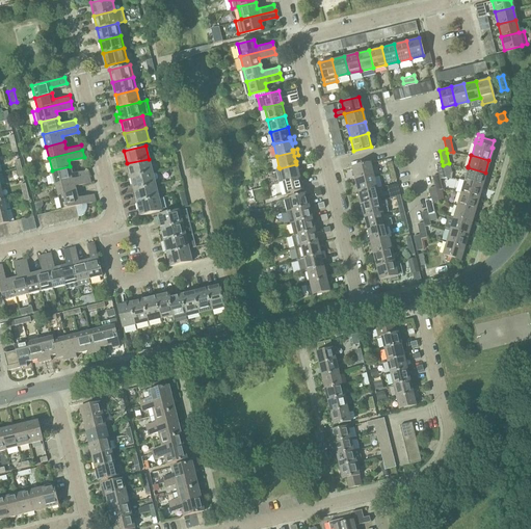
[(127,163),(130,176),(149,172),(152,170),(149,159),(127,163)]
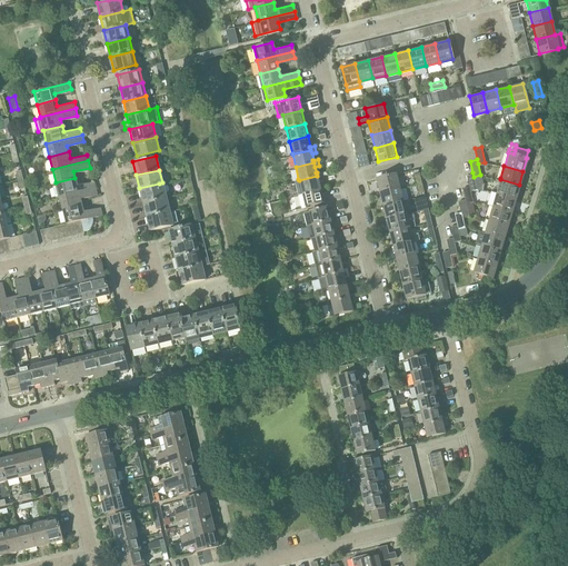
[(321,171),(317,172),(316,172),(317,176),(299,180),(298,179),(294,180),(297,192),(297,194),(320,188),(319,186),(320,186),(318,179),(322,179),(321,171)]
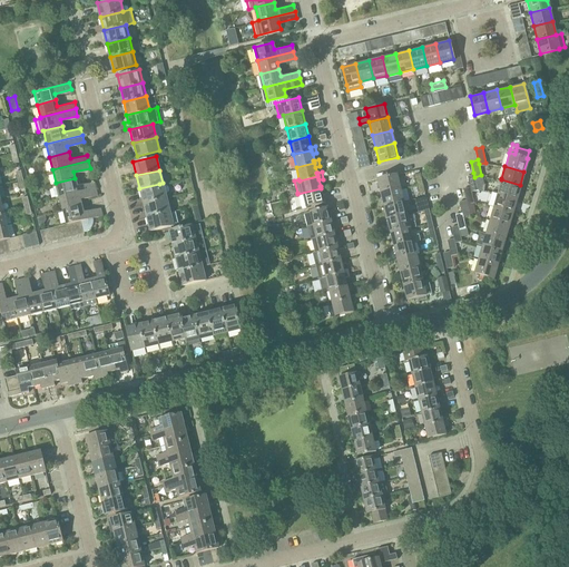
[(378,177),(380,192),(399,186),(395,173),(378,177)]
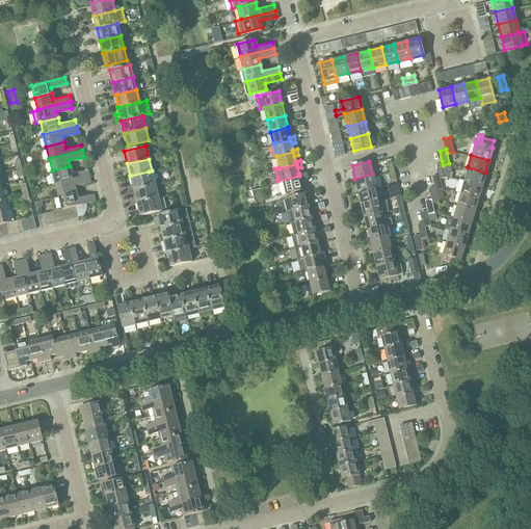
[(435,162),(439,173),(440,177),(445,176),(443,165),(442,161),(435,162)]
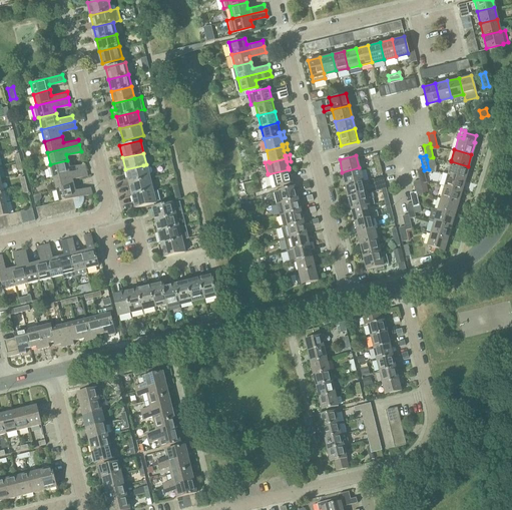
[(53,176),(85,168),(84,162),(69,166),(67,160),(50,164),(47,165),(49,177),(53,176)]
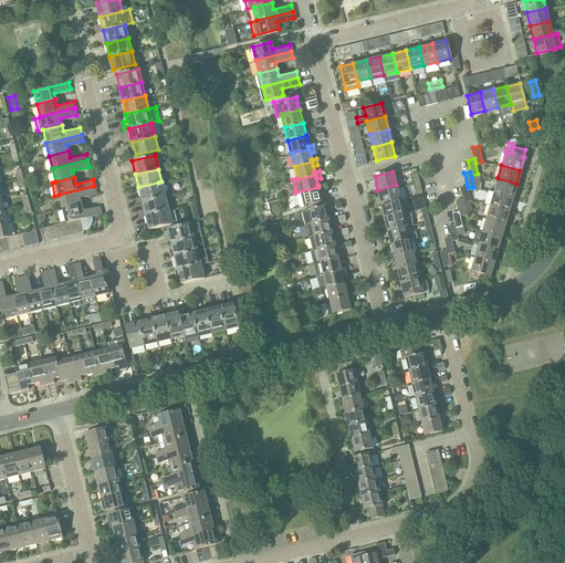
[(494,190),(494,191),(512,197),(516,184),(498,178),(494,190)]
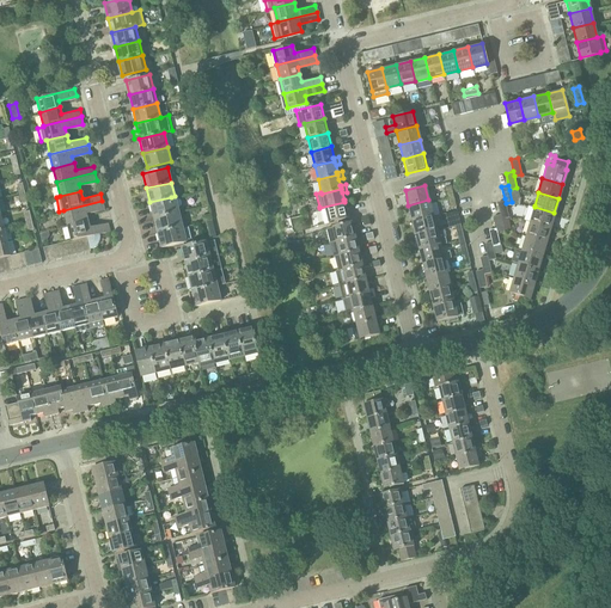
[(176,196),(175,196),(171,197),(150,202),(153,217),(171,213),(178,212),(176,203),(178,203),(179,202),(181,200),(179,198),(178,196),(176,196)]
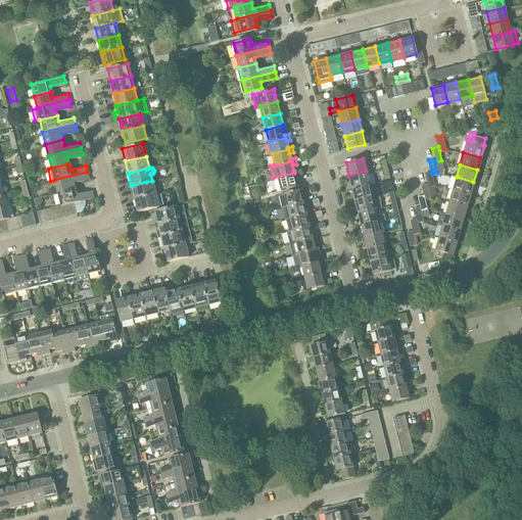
[(294,173),(273,178),(276,190),(297,185),(295,177),(299,176),(297,170),(294,171),(293,171),(294,173)]
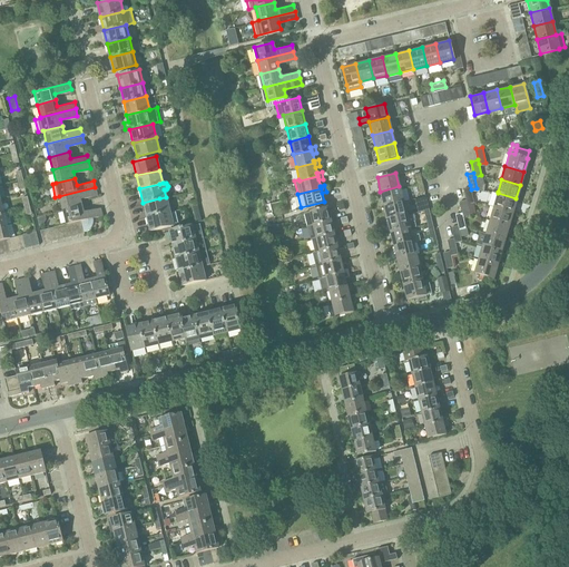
[(473,201),(471,189),(470,185),(463,187),(466,198),(467,203),(473,201)]
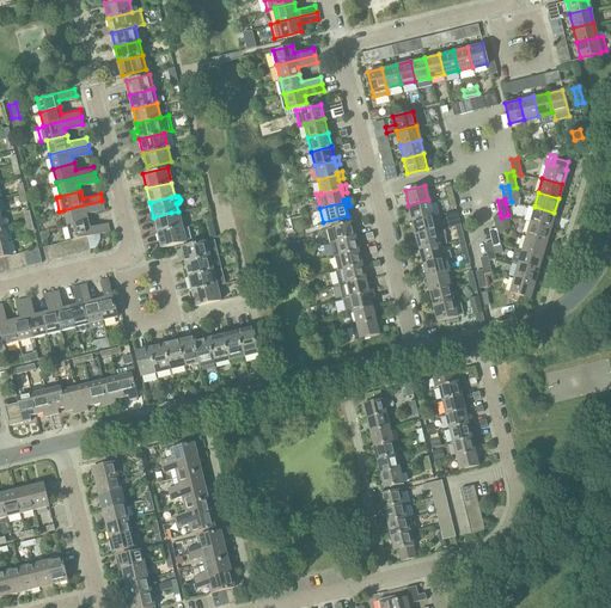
[(408,206),(411,219),(432,214),(428,200),(408,206)]
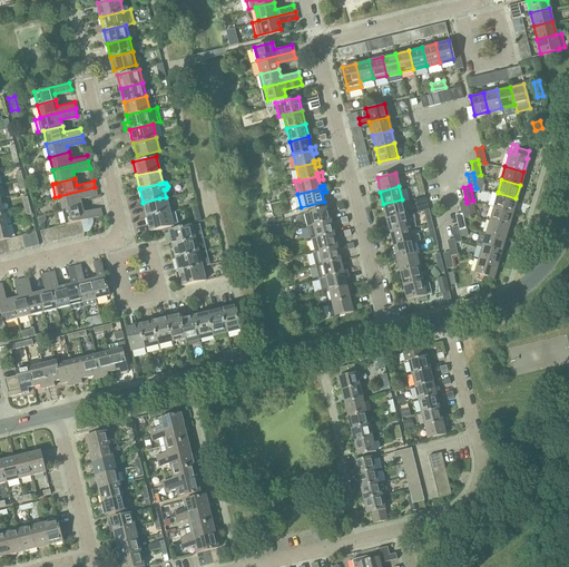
[(62,209),(81,204),(80,198),(97,194),(95,187),(59,196),(62,209)]
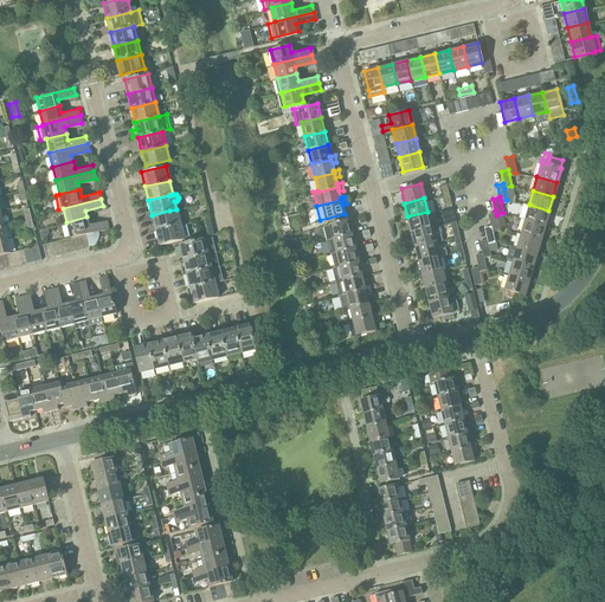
[(525,218),(545,224),(548,211),(529,205),(522,202),(519,215),(525,218)]
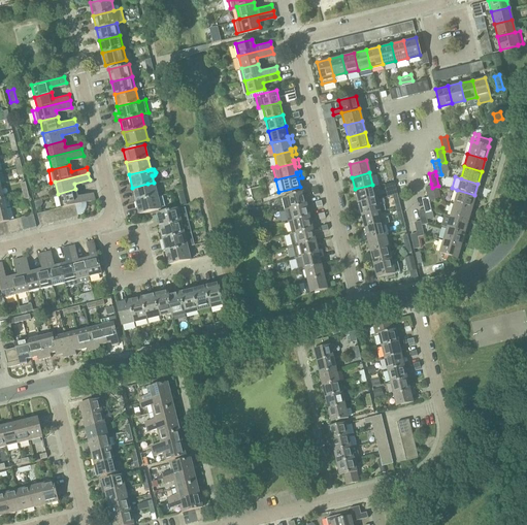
[(134,195),(135,200),(147,197),(154,195),(157,195),(154,183),(147,184),(132,188),(134,195)]
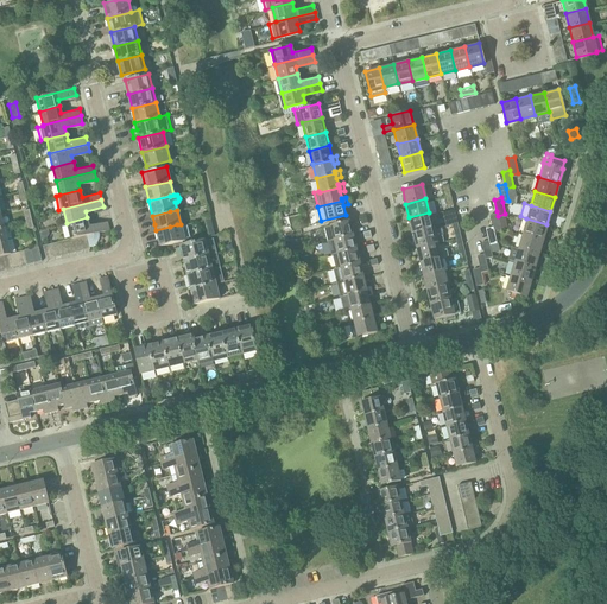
[(500,228),(498,216),(497,211),(489,213),(492,224),(493,229),(500,228)]
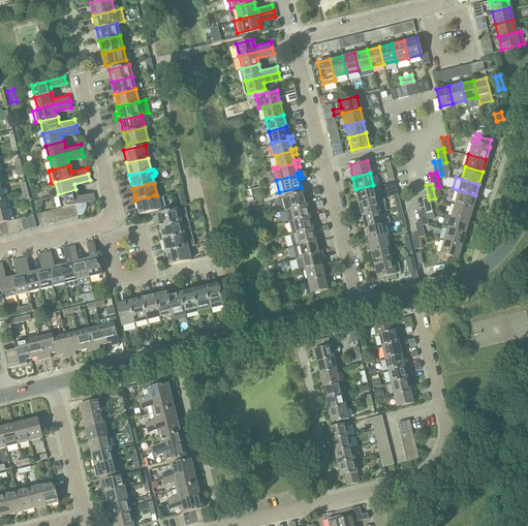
[(373,185),(355,189),(359,202),(376,197),(373,185)]
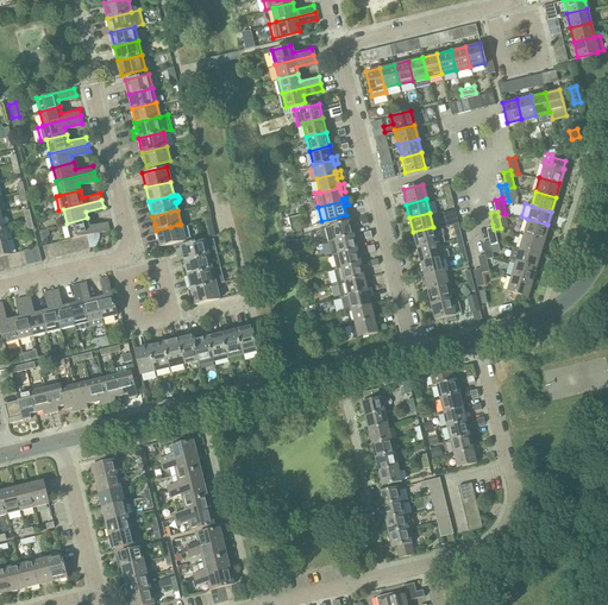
[(211,216),(210,216),(205,219),(208,235),(214,234),(211,216)]
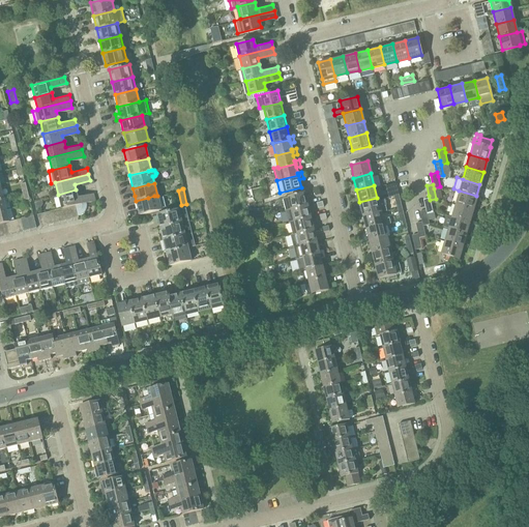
[(75,204),(78,214),(79,213),(80,213),(81,212),(82,212),(83,211),(84,210),(85,209),(85,207),(85,206),(86,205),(86,204),(86,202),(85,201),(94,199),(93,192),(77,196),(76,189),(58,195),(61,207),(62,207),(68,205),(75,204)]
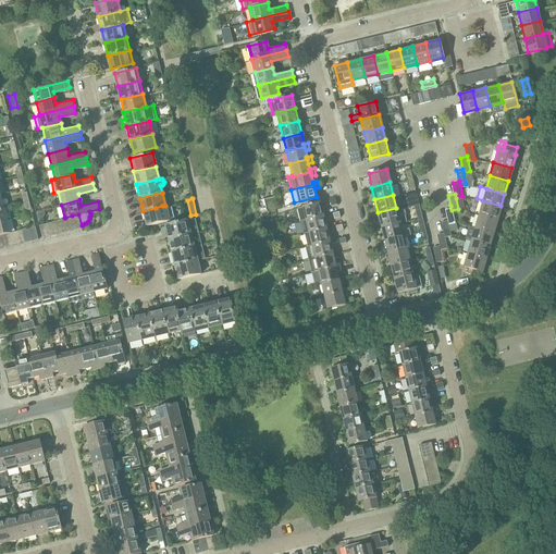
[(299,219),(305,218),(322,213),(319,200),(296,206),(299,219)]
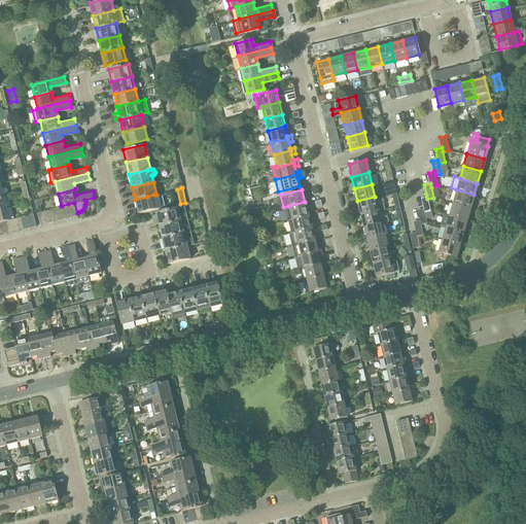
[(455,195),(453,202),(469,207),(474,195),(456,189),(455,195)]
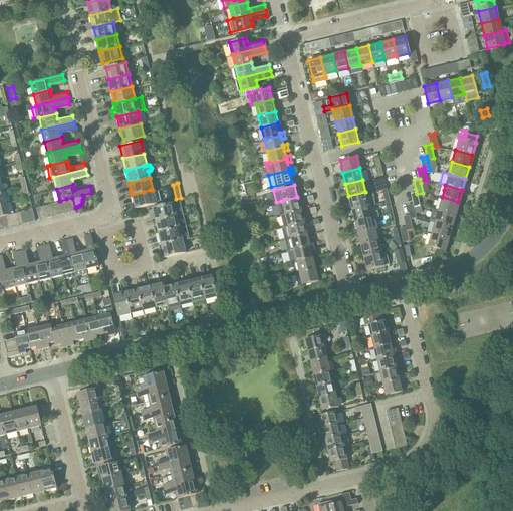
[(153,190),(150,190),(144,192),(132,195),(135,207),(155,202),(155,200),(160,199),(158,189),(153,191),(153,190)]
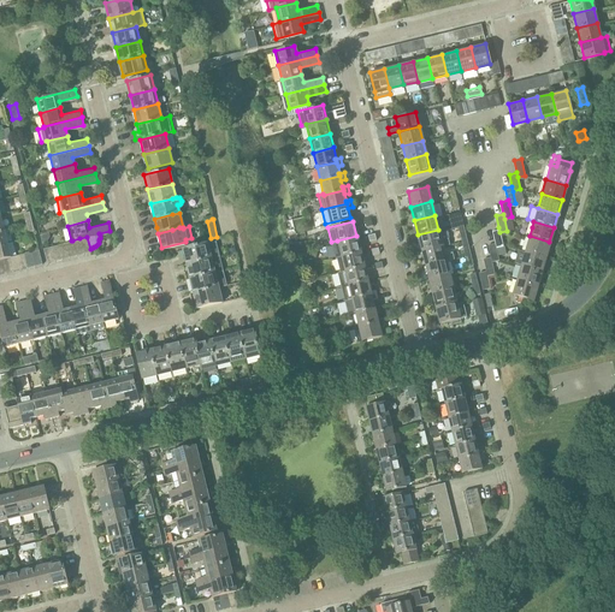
[(491,230),(494,242),(495,245),(502,244),(500,232),(498,227),(491,230)]
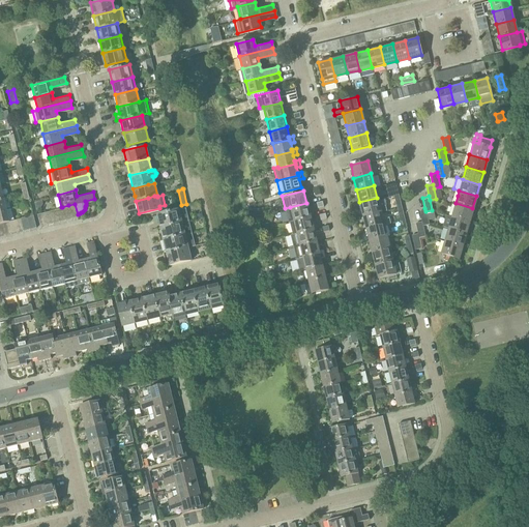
[(377,198),(359,202),(362,214),(380,210),(386,209),(385,204),(379,205),(377,198)]
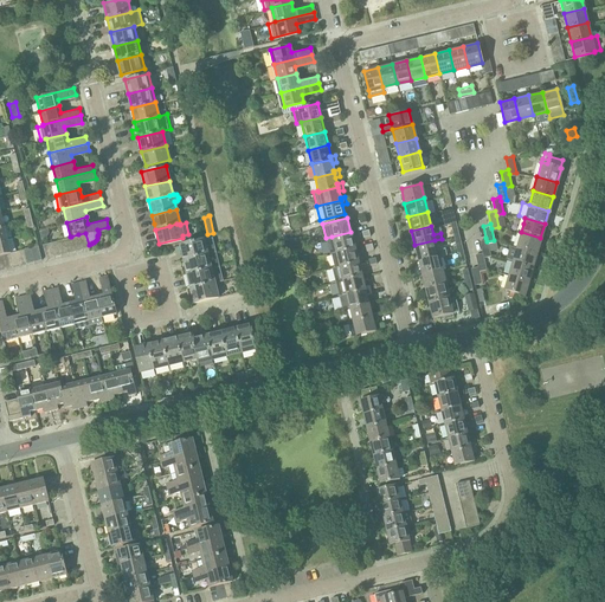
[(351,233),(351,232),(332,237),(326,238),(329,252),(334,251),(354,246),(351,233)]
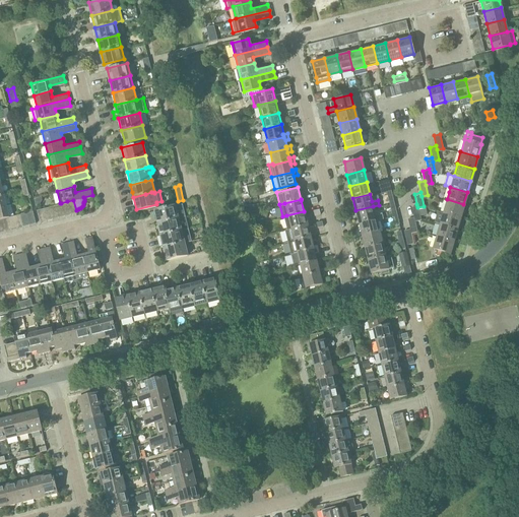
[(447,199),(443,211),(460,216),(463,204),(447,199)]
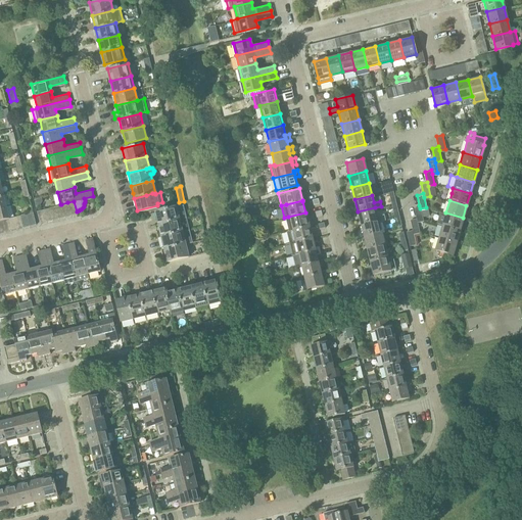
[(77,213),(77,211),(74,201),(67,202),(70,214),(77,213)]
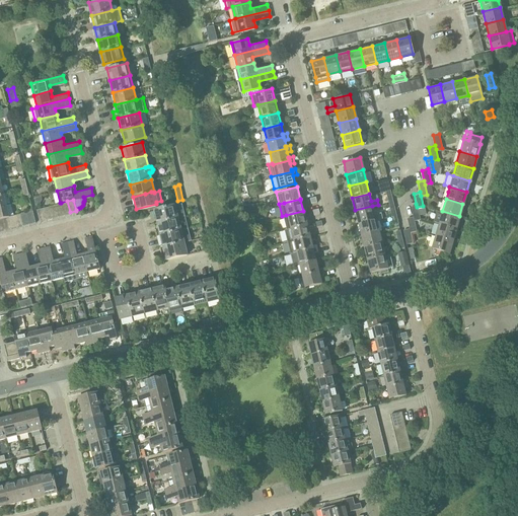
[(67,201),(61,203),(64,214),(70,212),(67,201)]
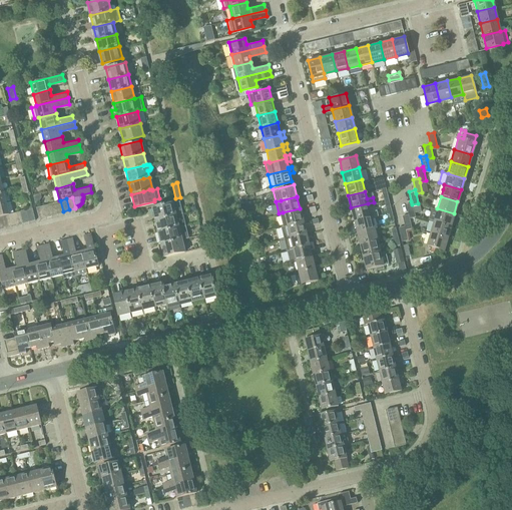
[(172,201),(151,206),(154,218),(182,211),(179,199),(172,201)]
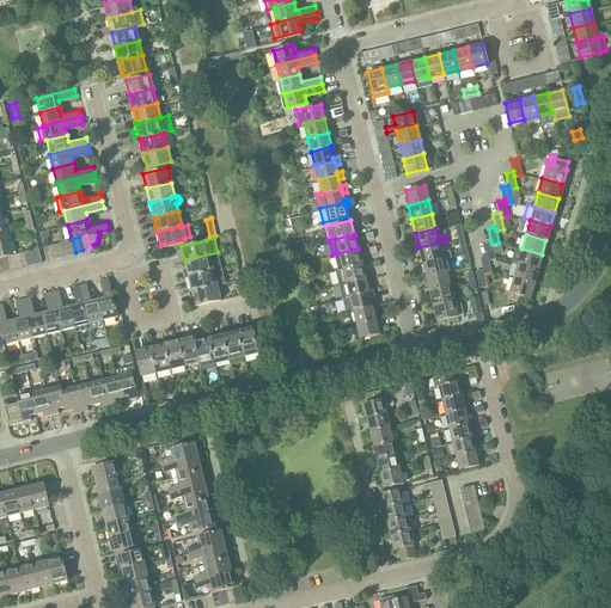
[(303,238),(286,241),(287,249),(304,245),(303,238)]
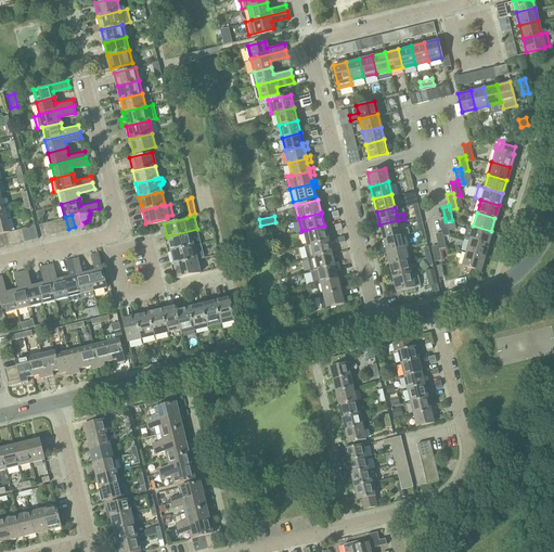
[(0,232),(2,232),(9,230),(5,217),(0,218),(0,232)]
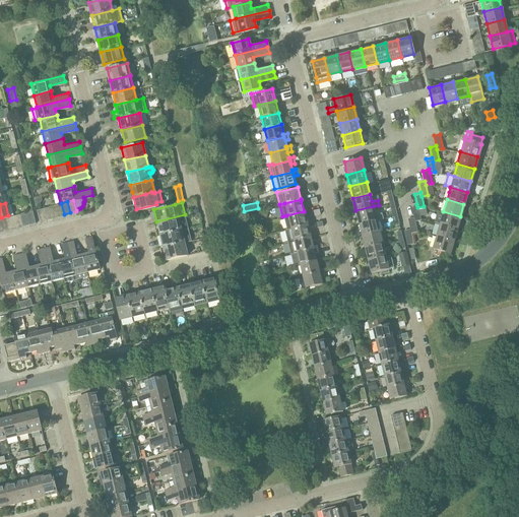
[(60,203),(55,204),(58,215),(64,214),(61,203),(60,203)]
